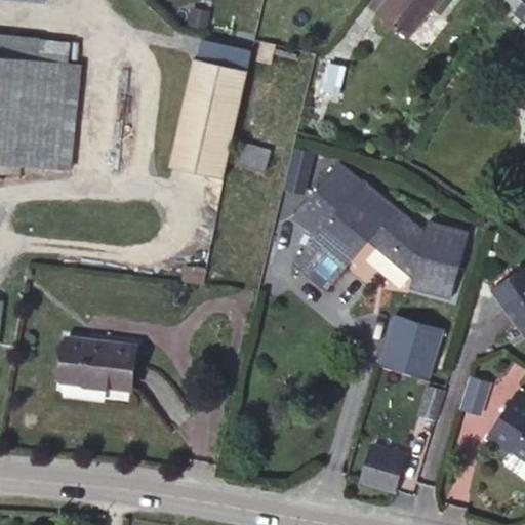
[(438,0),(390,0),(380,12),(410,36),(438,0)]
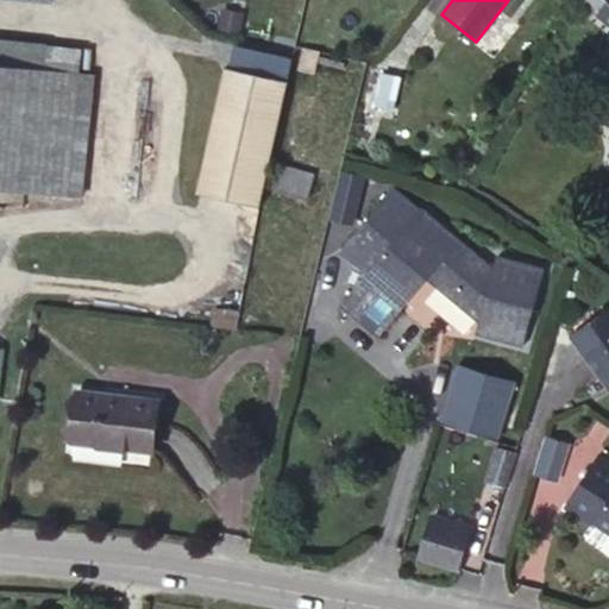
[(608,19),(608,0),(584,0),(584,2),(608,19)]
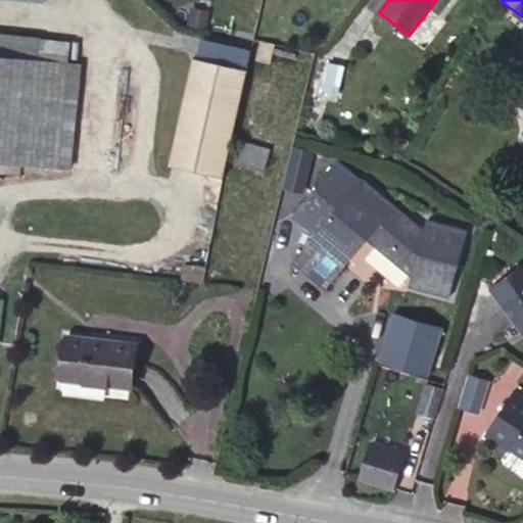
[(198,37),(194,55),(245,66),(249,48),(198,37)]
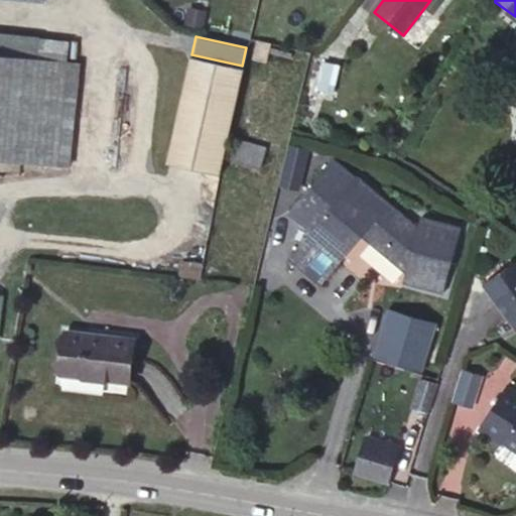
[(0,37),(0,55),(68,62),(70,45),(0,37)]
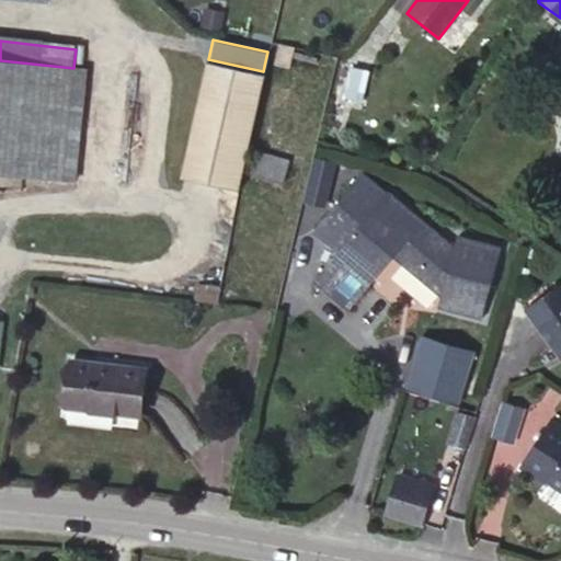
[(295,47),(281,44),(275,65),(290,68),(295,47)]
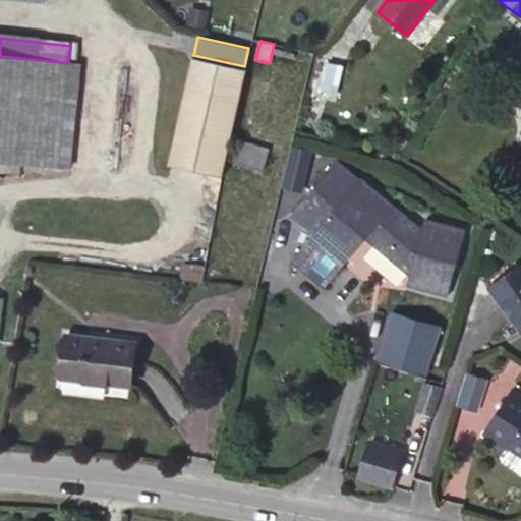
[(0,158),(72,165),(81,65),(68,63),(0,56),(0,158)]
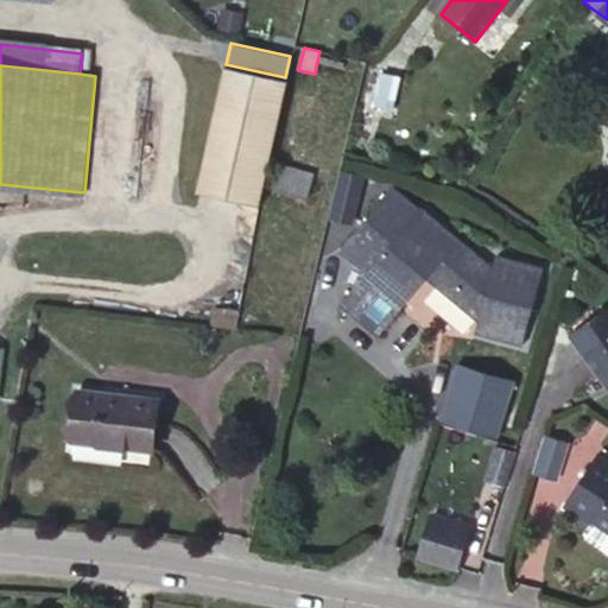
[(289,80),(286,80),(226,65),(197,192),(260,207),(289,80)]
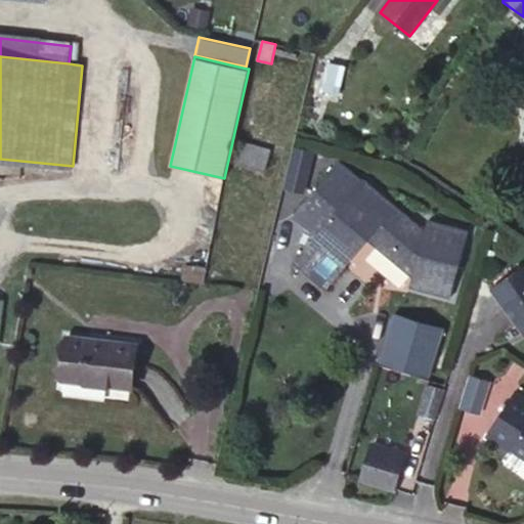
[(345,67),(330,62),(323,90),(338,94),(345,67)]
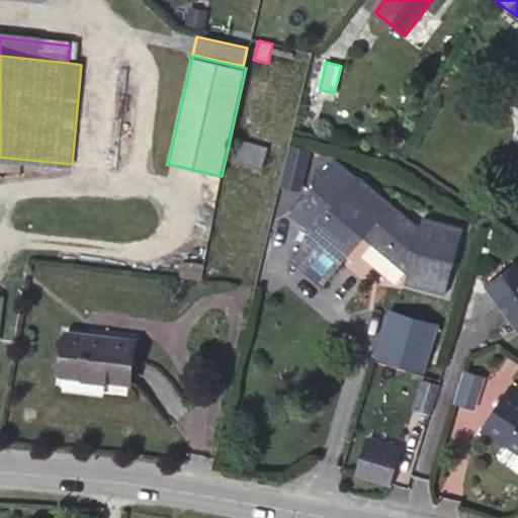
[(268,148),(238,139),(232,160),(262,169),(268,148)]
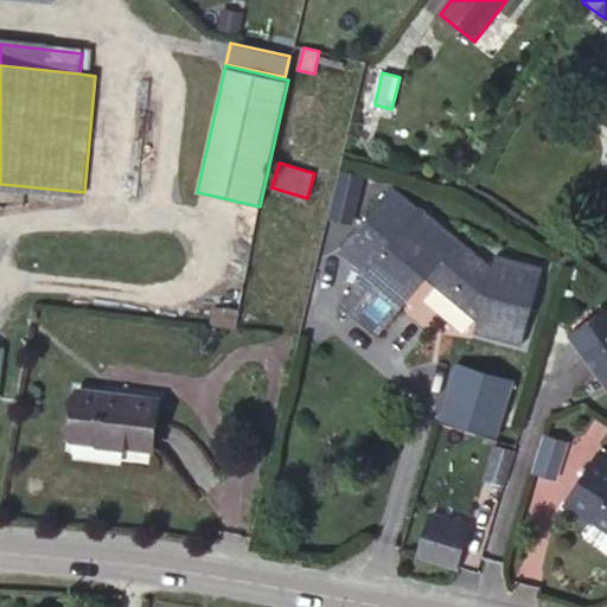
[(337,167),(324,215),(350,222),(363,174),(337,167)]
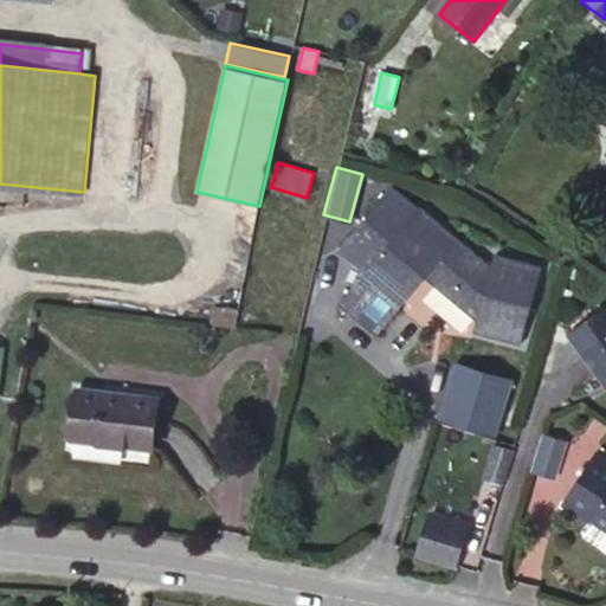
[(392,186),(385,195),(412,218),(419,208),(392,186)]
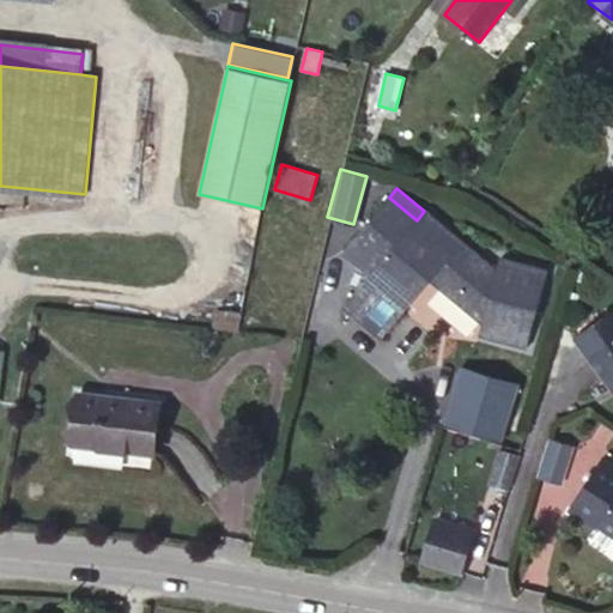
[(417,220),(389,198),(344,254),(370,277),(360,289),(369,296),(350,320),(380,343),(429,281),(483,326),(480,337),(527,350),(550,273),(503,260),(498,271),(424,211),(417,220)]
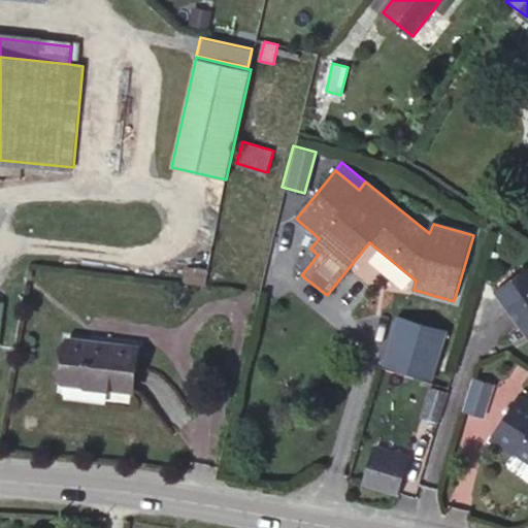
[(318,255),(310,249),(294,269),(301,275),(318,255)]
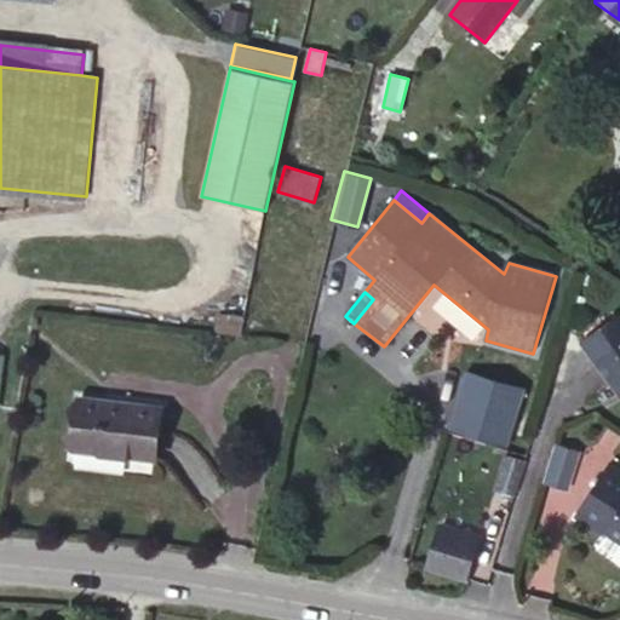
[(619,343),(597,360),(619,391),(619,343)]
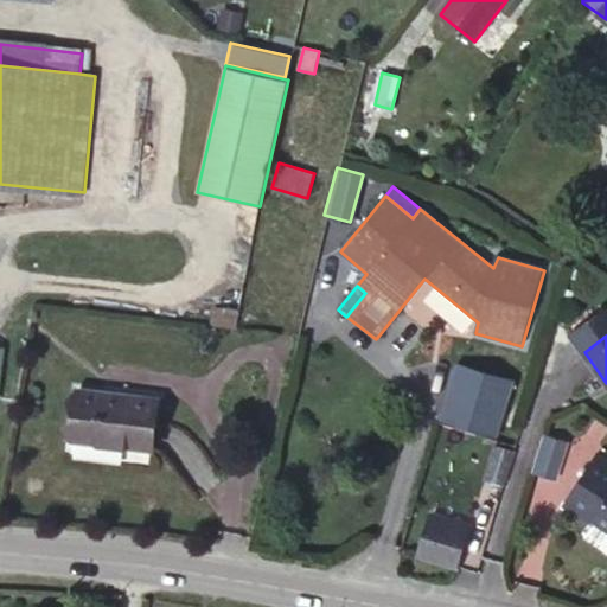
[(454,362),(436,420),(494,438),(512,379),(454,362)]
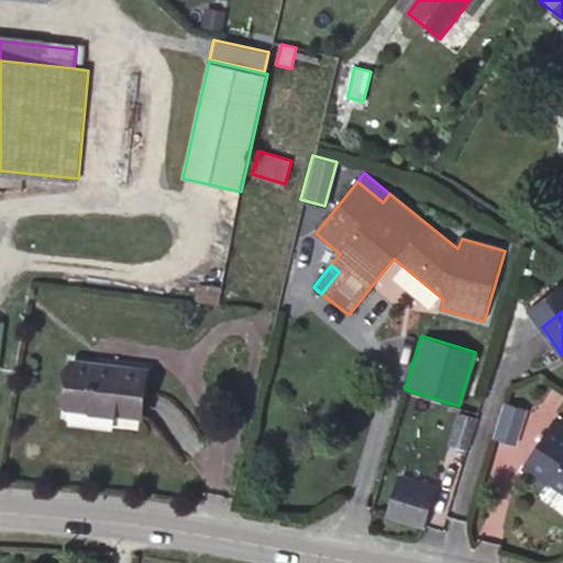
[(147,370),(72,359),(66,407),(142,417),(147,370)]
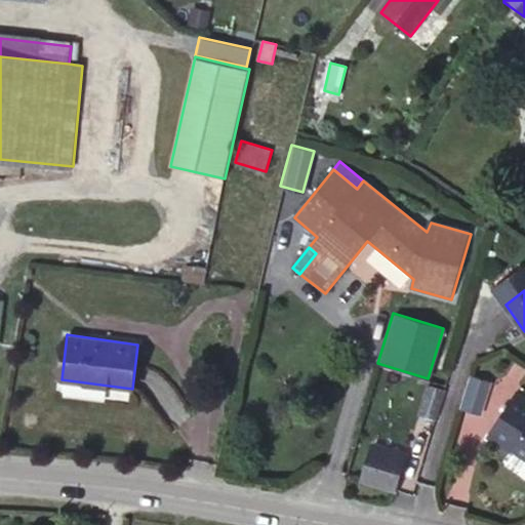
[(479,415),(489,385),(471,379),(460,409),(479,415)]
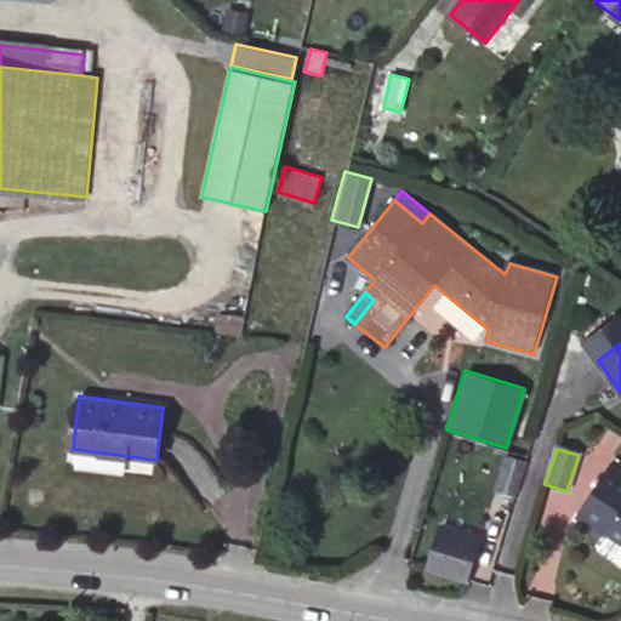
[(620,472),(609,465),(574,518),(602,537),(604,534),(620,545),(620,472)]
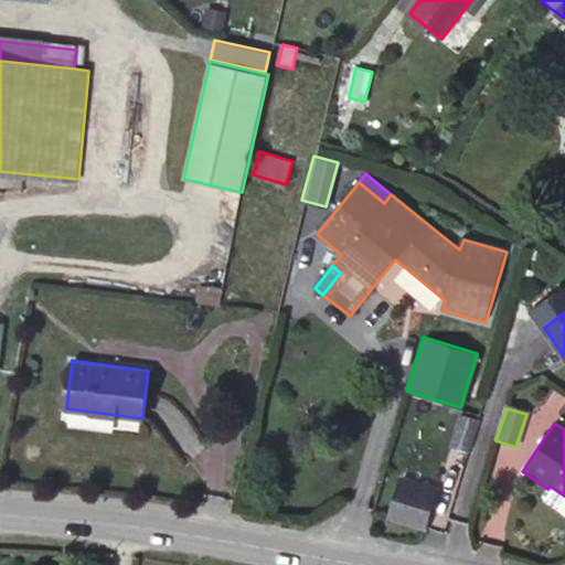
[(435,488),(401,477),(388,519),(425,528),(435,488)]
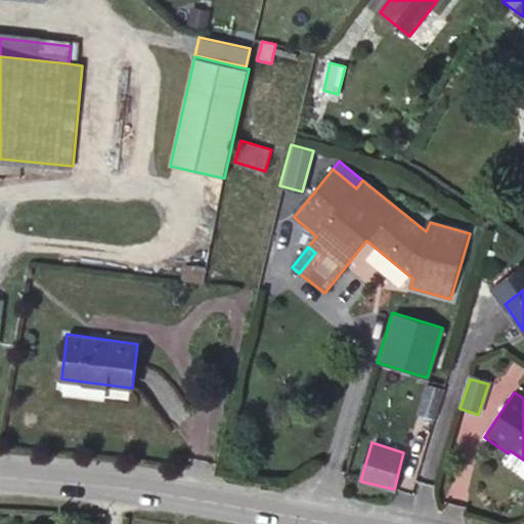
[(452,469),(450,495),(468,496),(469,470),(452,469)]
